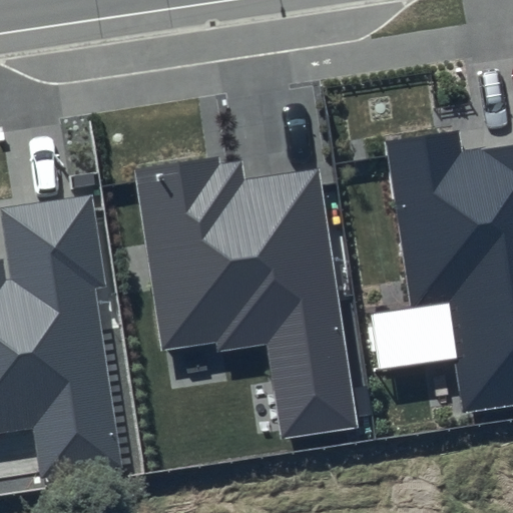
[(457,131),(386,142),(410,308),(449,302),(466,412),(512,405),(512,143),(459,153),(457,131)]
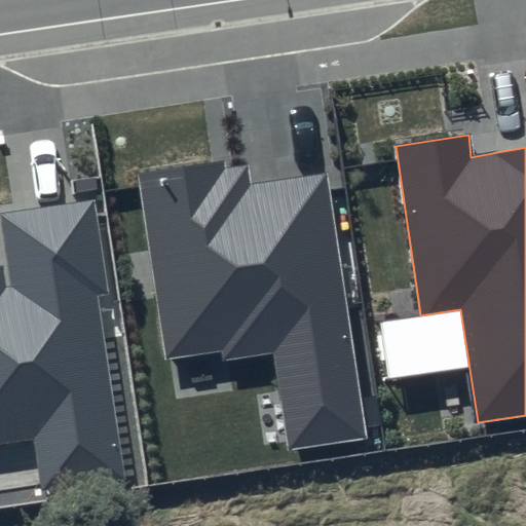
[(222,162),(139,175),(166,361),(221,352),(222,361),(272,352),(288,450),(366,440),(327,174),(249,185),(246,165),(223,168),(222,162)]
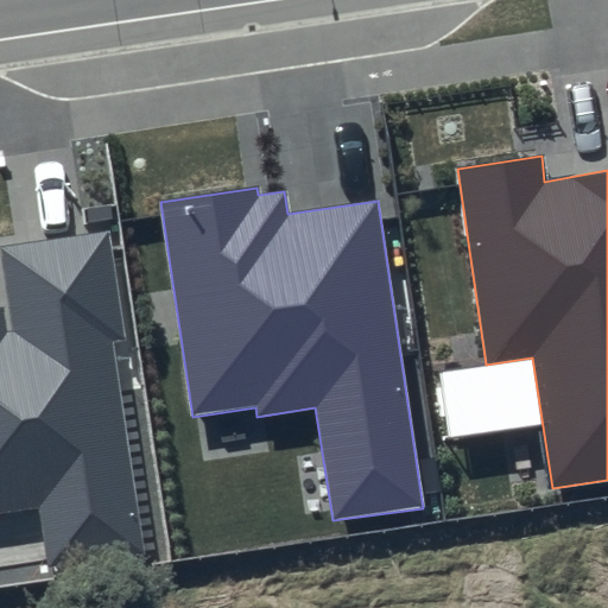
[(109,229),(0,248),(8,306),(0,308),(0,512),(39,506),(48,568),(145,555),(112,341),(127,339),(109,229)]
